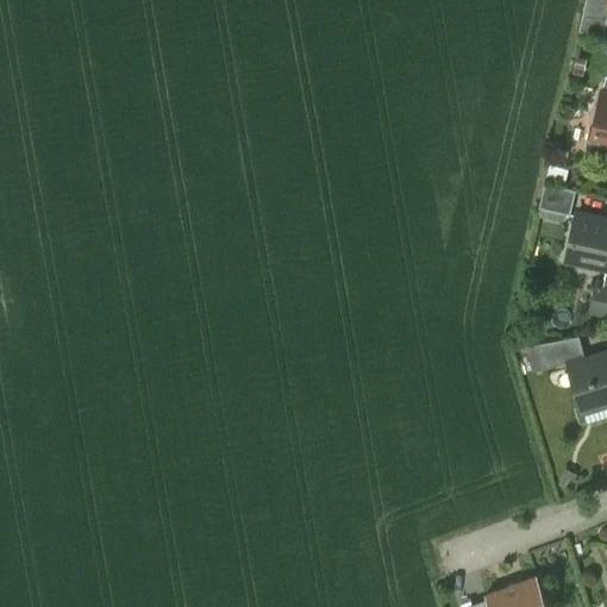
[(606,0),(584,0),(582,16),(606,20),(606,17),(606,0)]
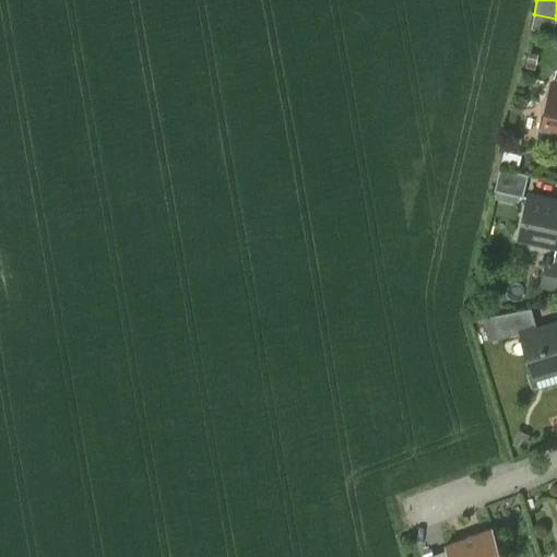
[(556,19),(534,14),(531,30),(554,33),(556,19)]
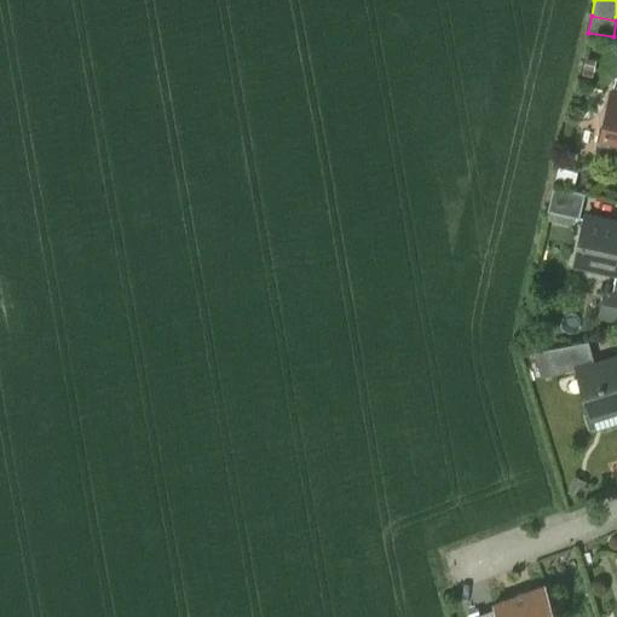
[(616,93),(611,93),(603,133),(599,132),(594,150),(616,155),(616,93)]
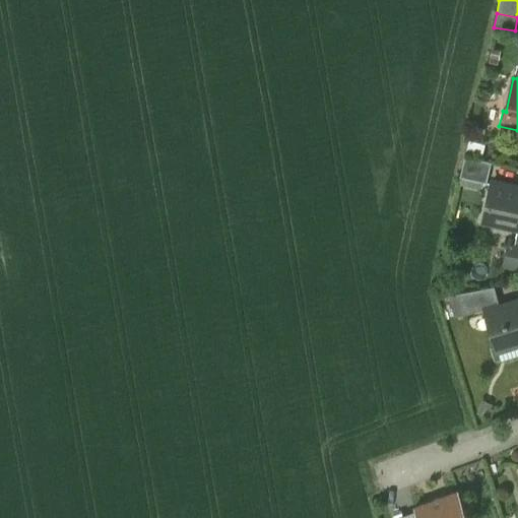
[(491,163),(464,156),(459,178),(486,184),(491,163)]
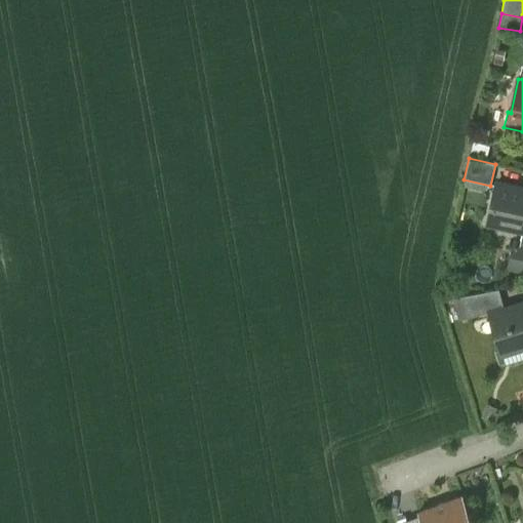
[(522,191),(495,186),(487,223),(522,230),(522,191)]
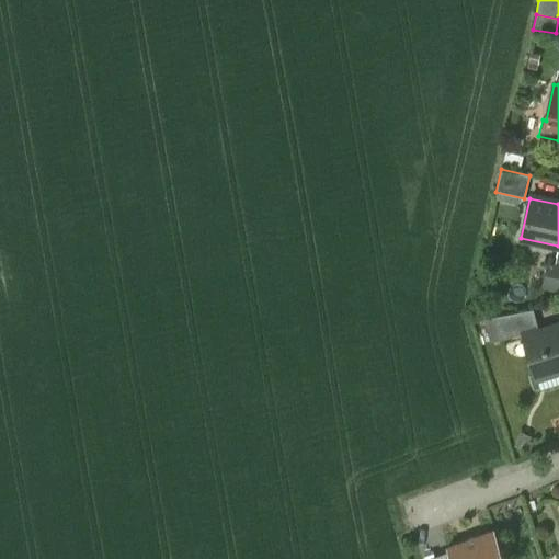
[(532,310),(493,317),(500,341),(522,333),(537,329),(532,310)]
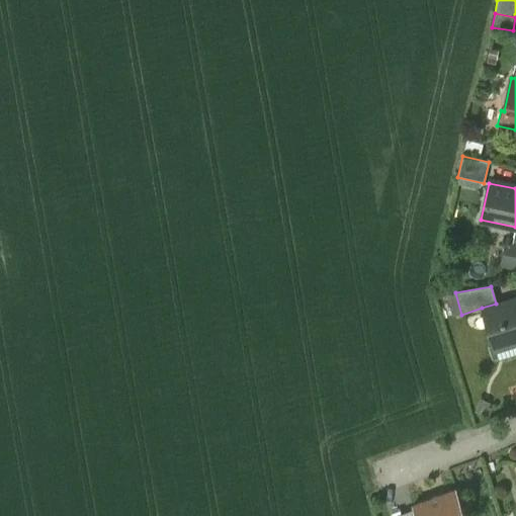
[(515,299),(500,306),(496,304),(482,308),(494,345),(509,341),(514,343),(515,342),(515,299)]
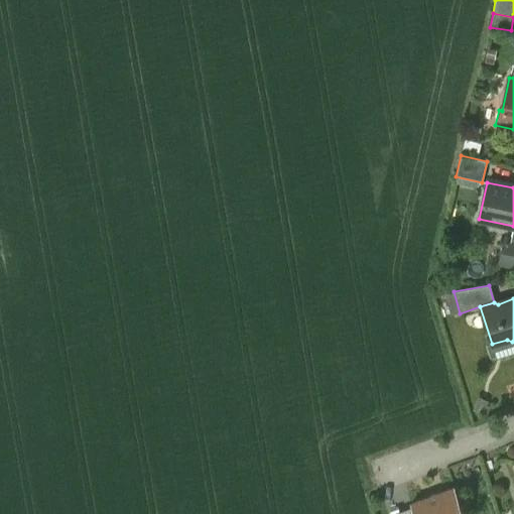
[(462,513),(454,489),(410,505),(412,510),(413,513),(462,513)]
